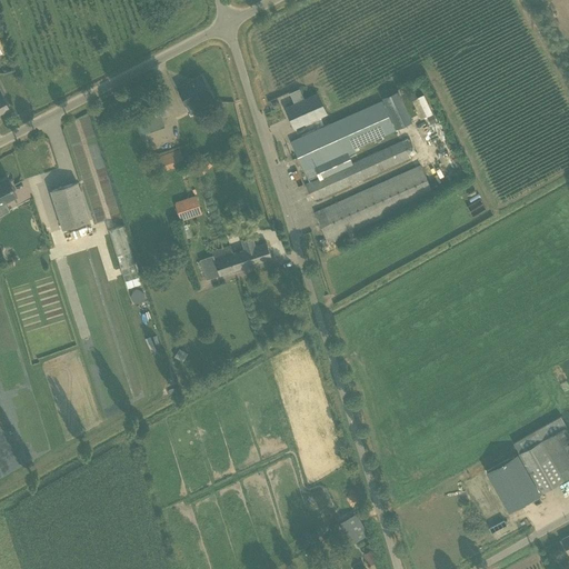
[(187,83),(178,89),(187,107),(210,93),(201,78),(187,85),(187,83)]
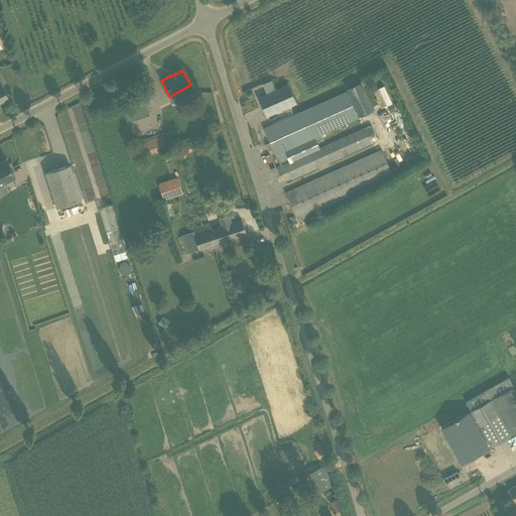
[(290,107),(296,104),(287,85),(275,91),(271,81),(263,85),(267,94),(258,98),(266,116),(266,117),(270,125),(293,114),(290,107)]
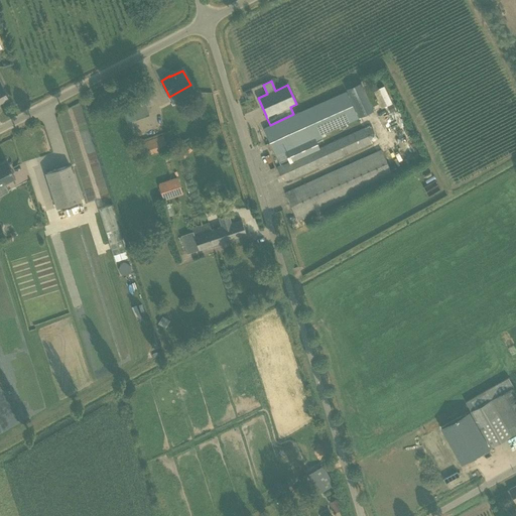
[(378,89),(386,106),(392,104),(384,87),(378,89)]
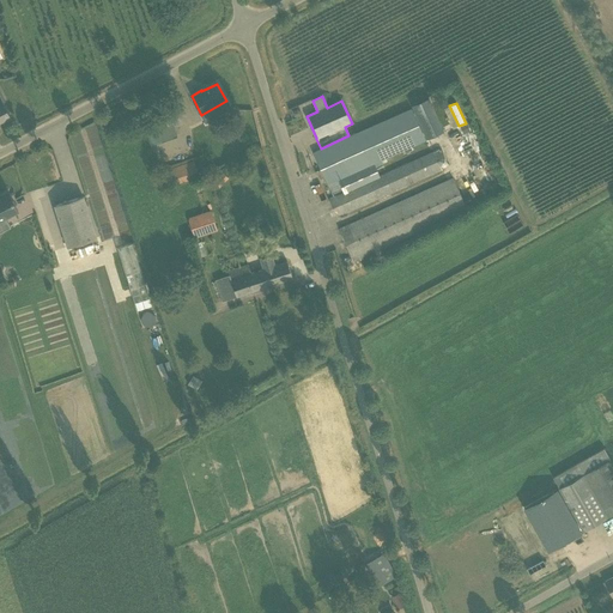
[(158,131),(181,122),(176,107),(152,115),(158,131)]
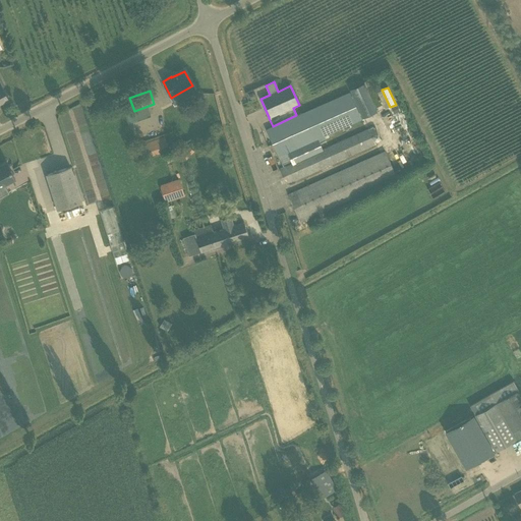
[(286,184),(295,180),(375,143),(368,128),(323,149),(320,142),(363,123),(349,92),(266,130),(282,165),(291,161),(292,163),(279,169),(286,184)]
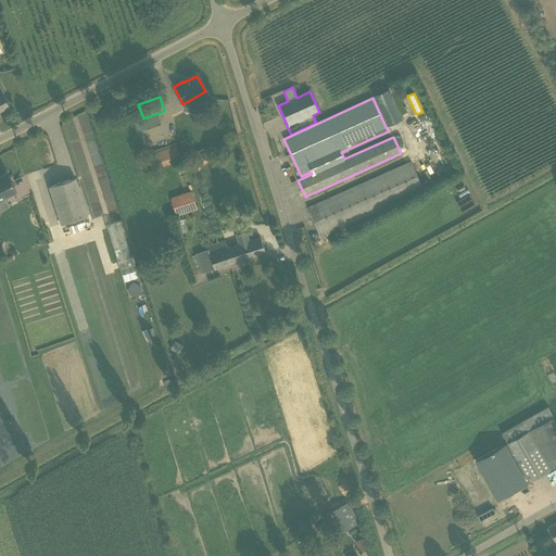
[(415,117),(418,124),(426,121),(422,114),(415,117)]
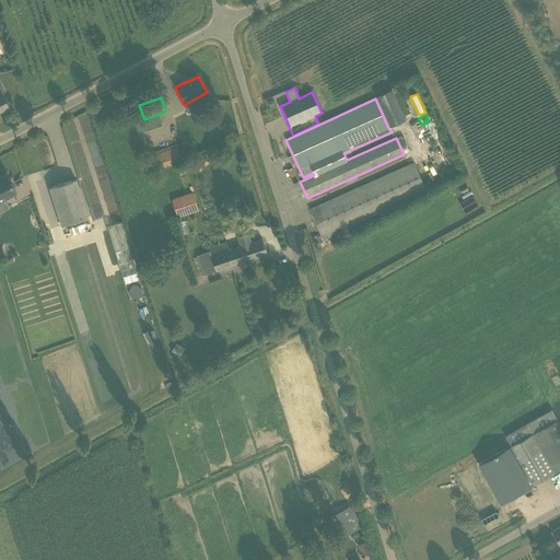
[(160,152),(156,153),(162,168),(176,164),(176,163),(183,161),(177,146),(160,152)]
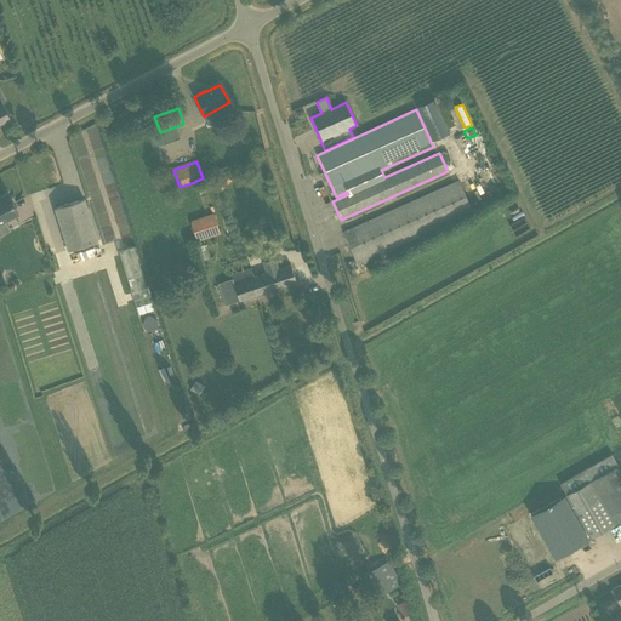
[(358,265),(411,240),(414,244),(422,240),(421,237),(473,212),(460,181),(343,232),(358,265)]
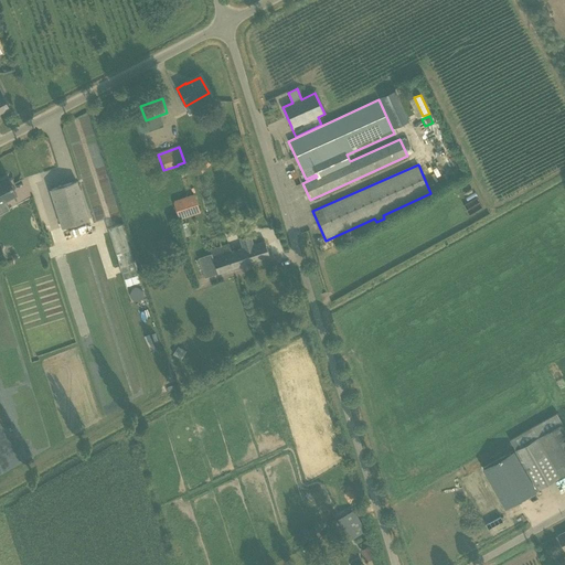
[(0,214),(9,211),(3,202),(16,195),(6,177),(0,180),(0,214)]
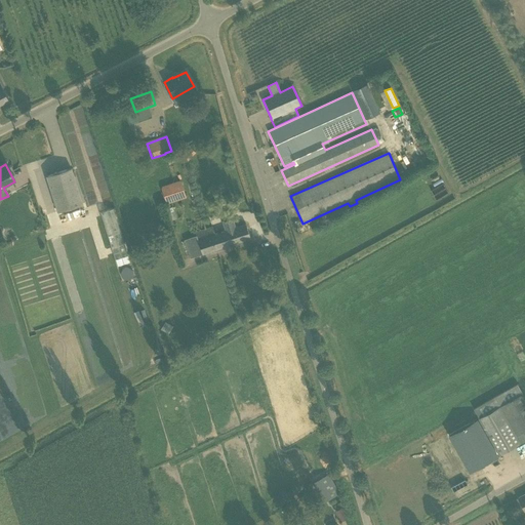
[(82,204),(71,168),(46,176),(57,212),(82,204)]
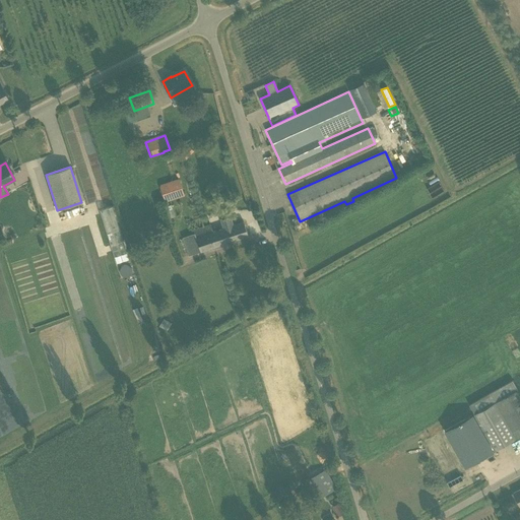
[(159,184),(165,200),(185,194),(179,178),(159,184)]
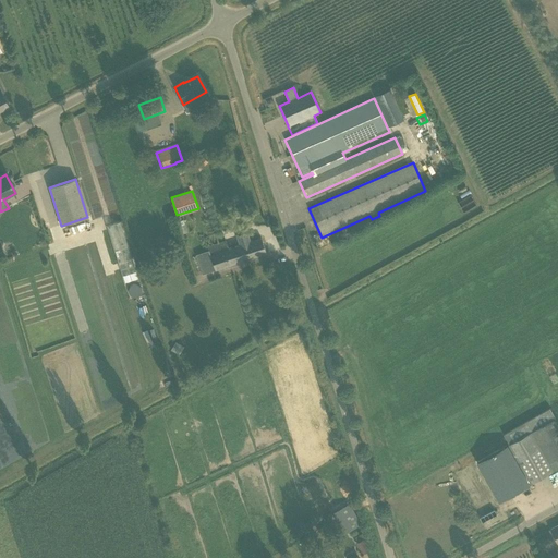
[(107,226),(125,282),(137,278),(120,221),(107,226)]
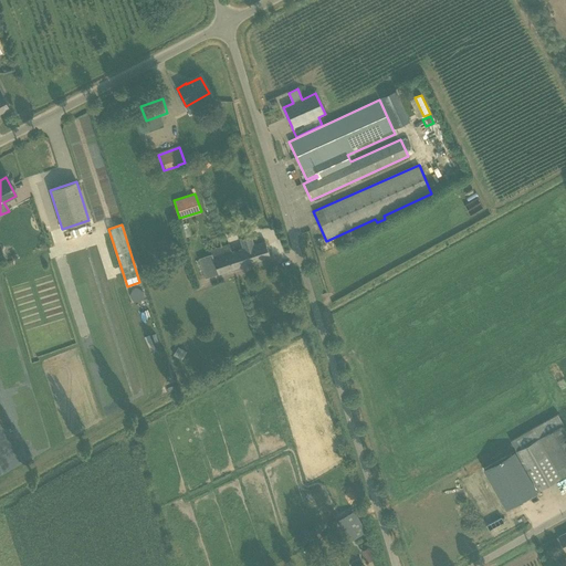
[(205,278),(270,257),(265,242),(254,245),(251,233),(240,238),(243,248),(232,252),(230,244),(210,251),(211,253),(198,259),(205,278)]
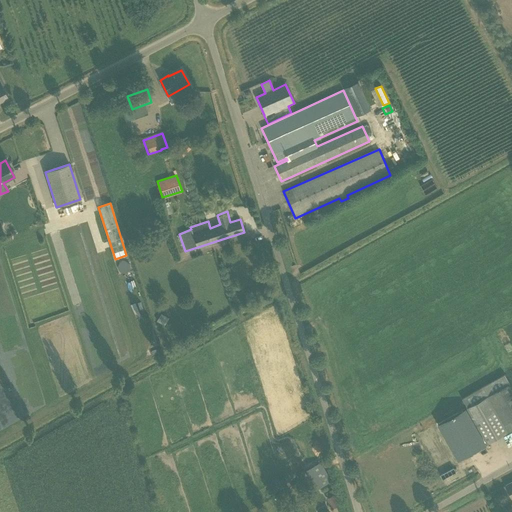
[(168,318),(161,313),(156,321),(164,326),(168,318)]
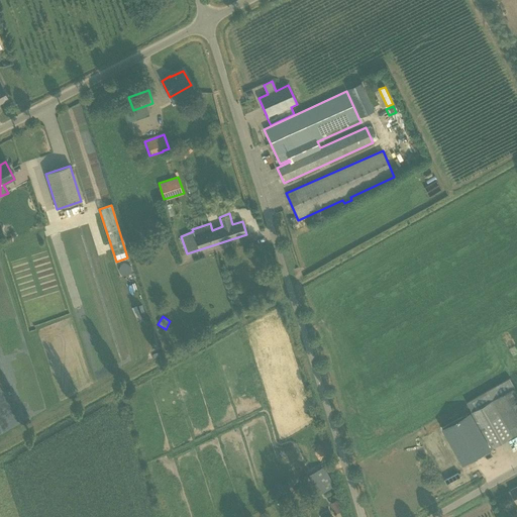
[(492,400),(514,388),(509,379),(466,404),(471,412),(492,400)]
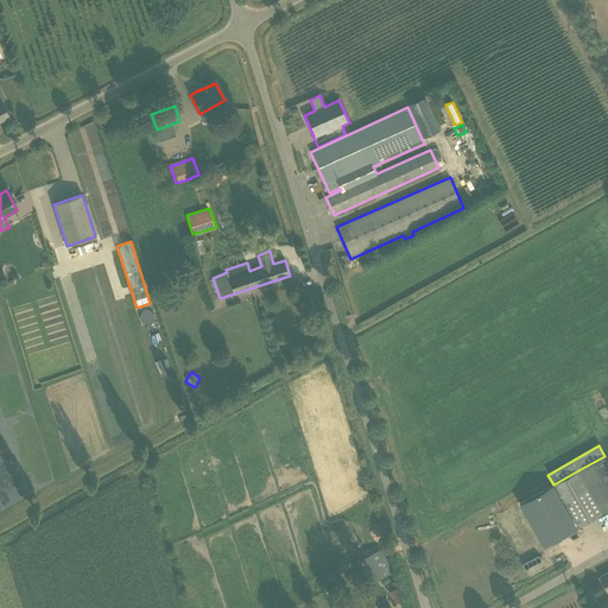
[(607,510),(607,461),(605,456),(578,470),(603,513),(607,510)]
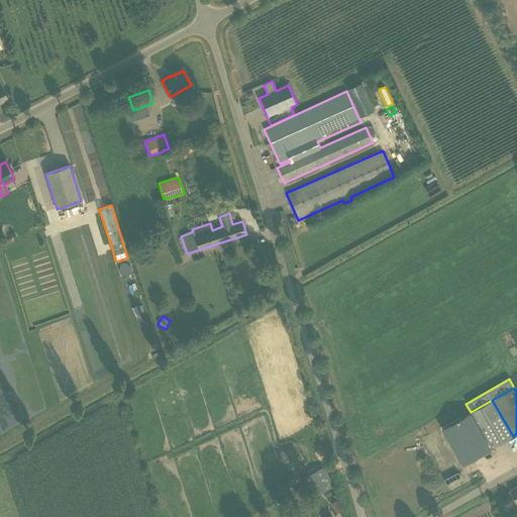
[(313,497),(334,486),(324,467),(303,478),(313,497)]
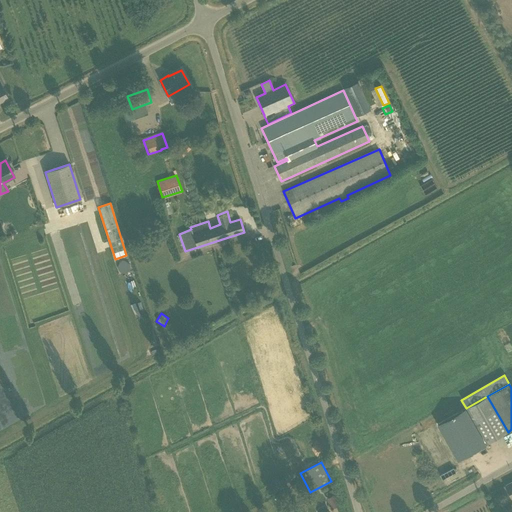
[(326,499),(331,509),(338,505),(332,495),(326,499)]
